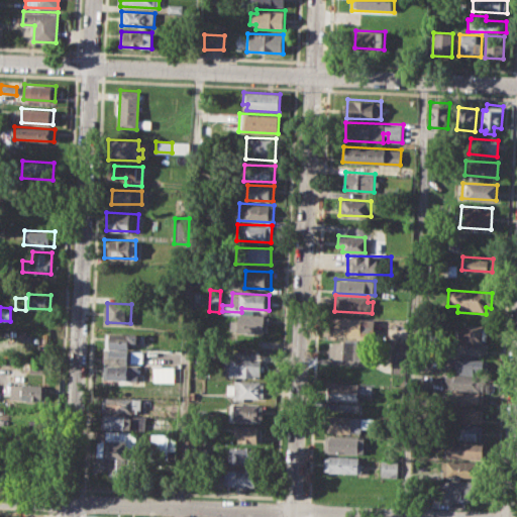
[(238,314),(269,315),(269,334),(230,332),(231,320),(238,320),(238,314)]
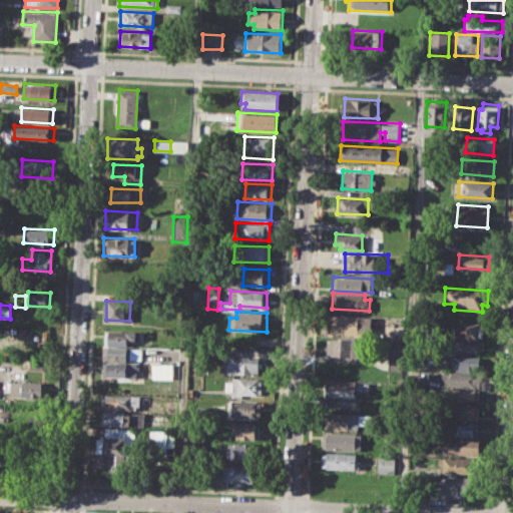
[(328,315),(360,317),(359,334),(327,332),(328,315)]
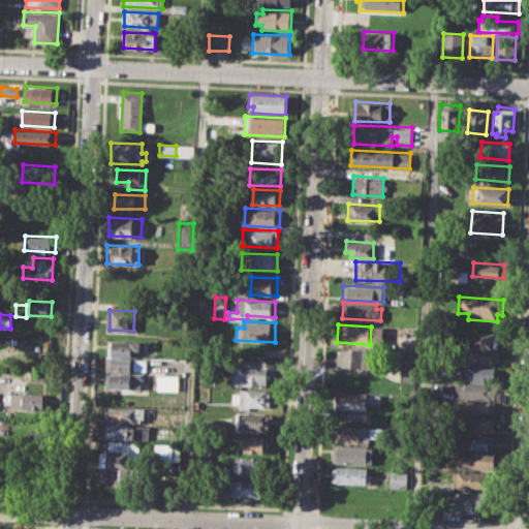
[(467,332),(500,334),(499,349),(466,347),(467,332)]
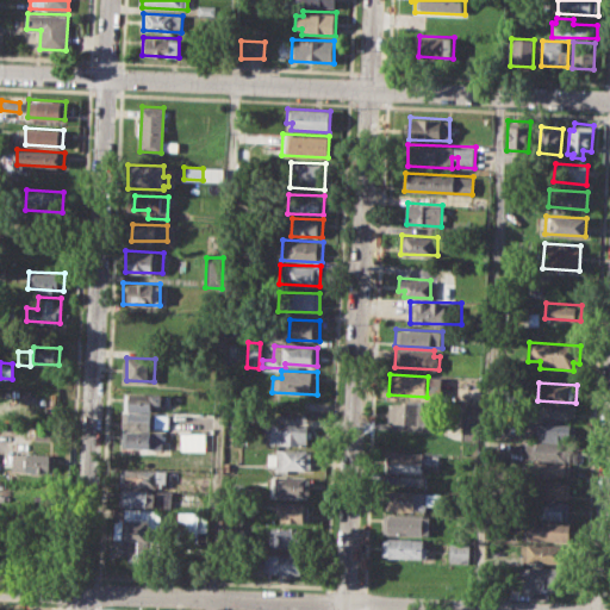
[(125,393),(174,394),(173,404),(153,403),(151,409),(124,408),(125,393)]
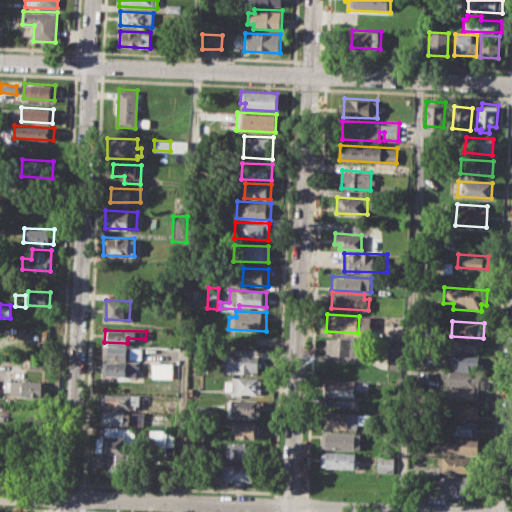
[(327,337),(364,339),(363,356),(326,354),(327,337)]
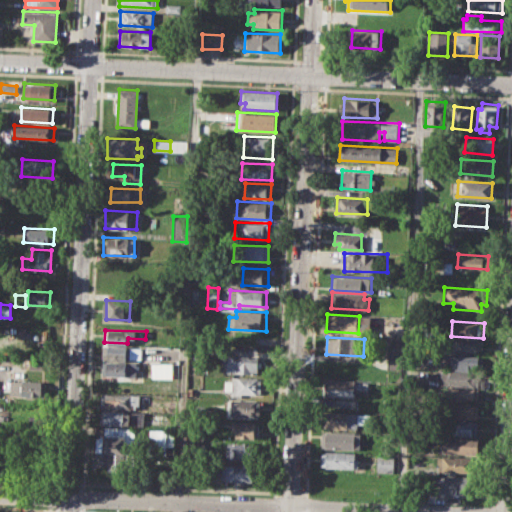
[(452,338),(482,340),(481,351),(451,349),(452,338)]
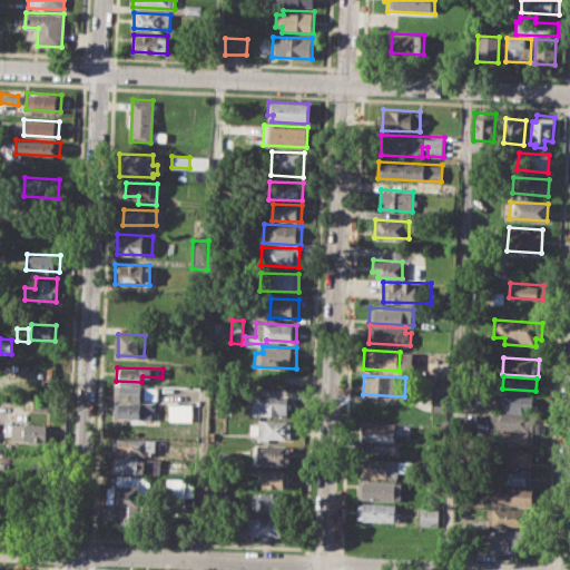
[(433,382),(449,383),(446,411),(431,411),(433,382)]
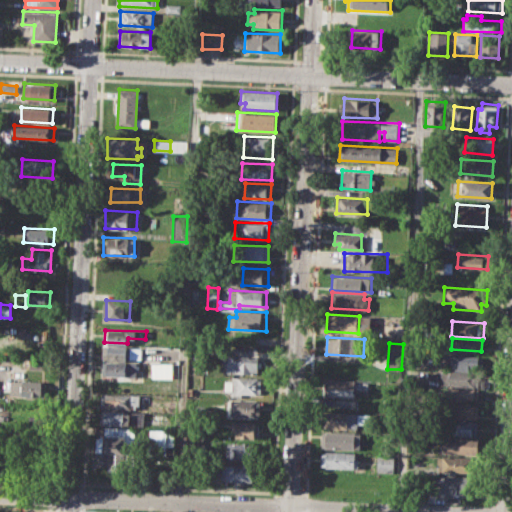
[(102,345),(140,347),(140,361),(102,359),(102,345)]
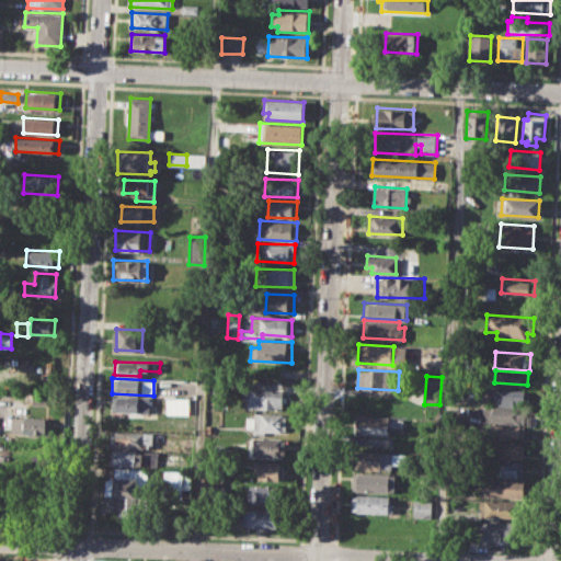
[(249,390),(284,391),(283,410),(248,409),(249,390)]
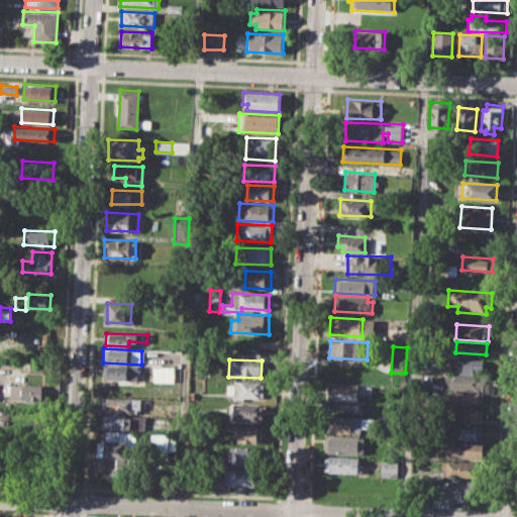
[(455,359),(485,360),(484,370),(476,369),(475,374),(454,373),(455,359)]
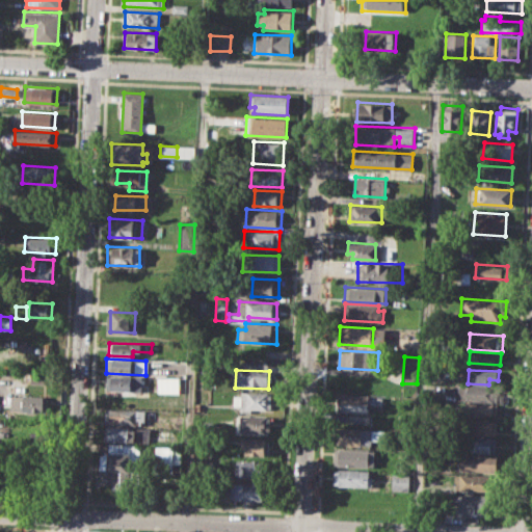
[(106,376),(141,378),(141,392),(105,391),(106,376)]
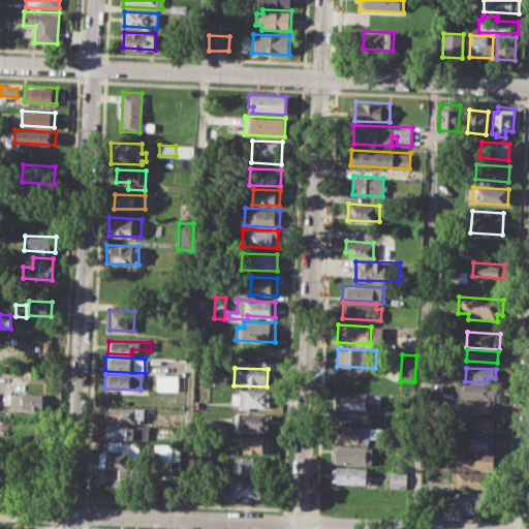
[(178,375),(157,375),(157,391),(178,391),(178,375)]
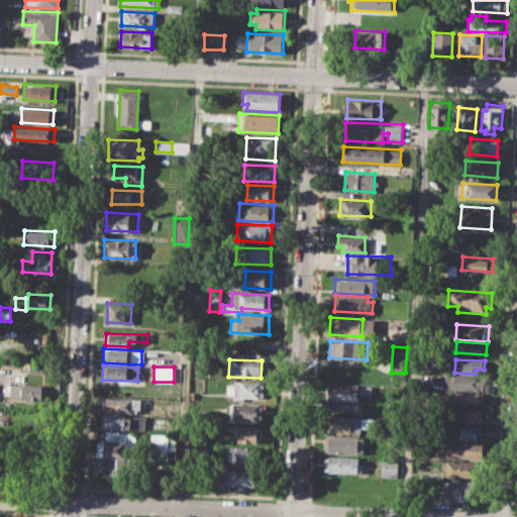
[(445,374),(483,377),(482,391),(444,388),(445,374)]
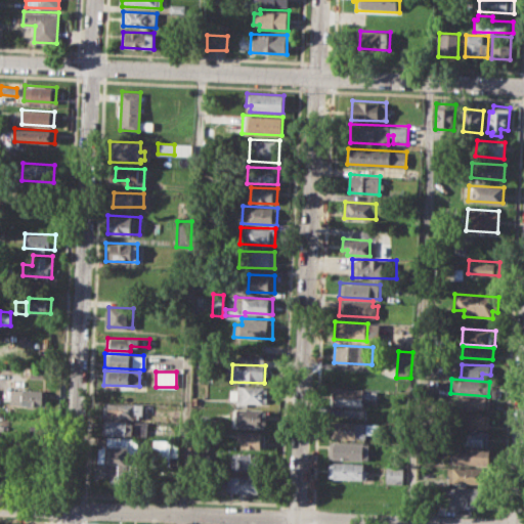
[(237,386),(268,387),(268,404),(237,403),(237,399),(230,399),(230,390),(237,390),(237,386)]
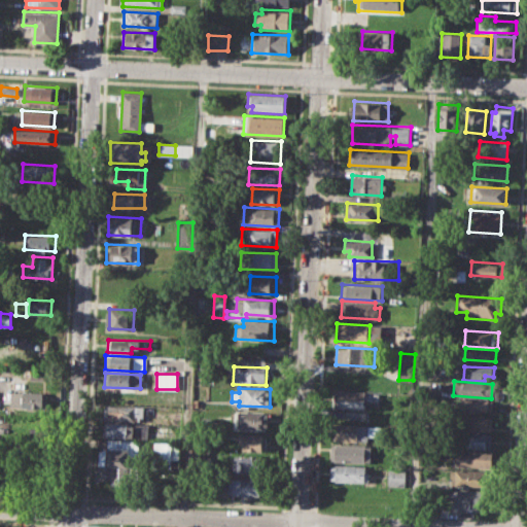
[(338,390),(364,391),(364,409),(338,408),(338,390)]
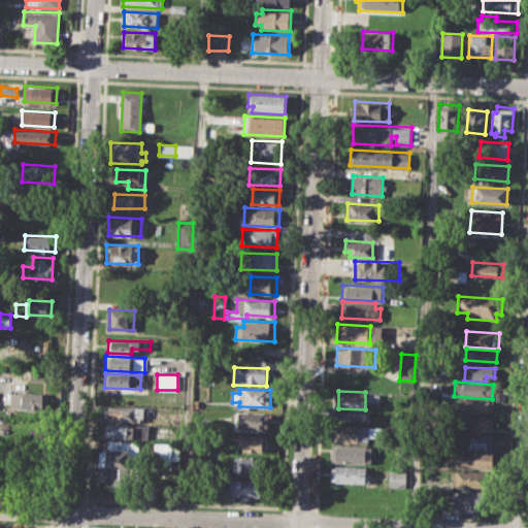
[(23,393),(48,394),(47,409),(23,408),(23,393)]
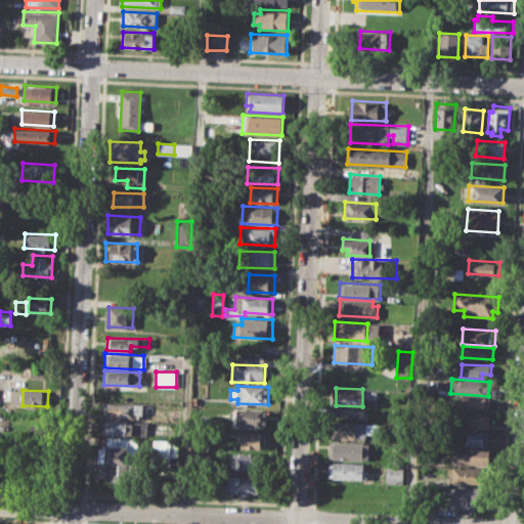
[(460,397),(489,399),(488,410),(459,408),(460,397)]
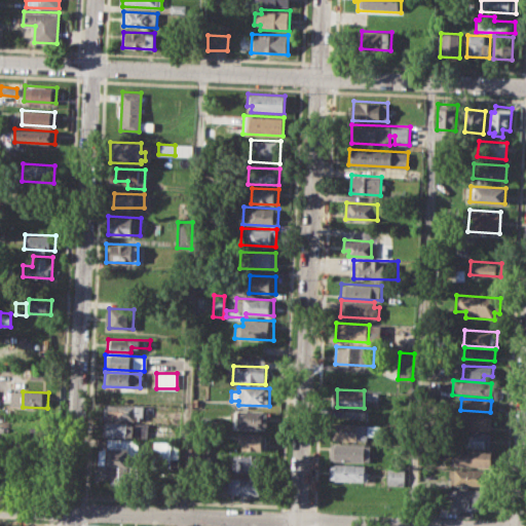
[(105,404),(136,405),(135,420),(104,418),(105,404)]
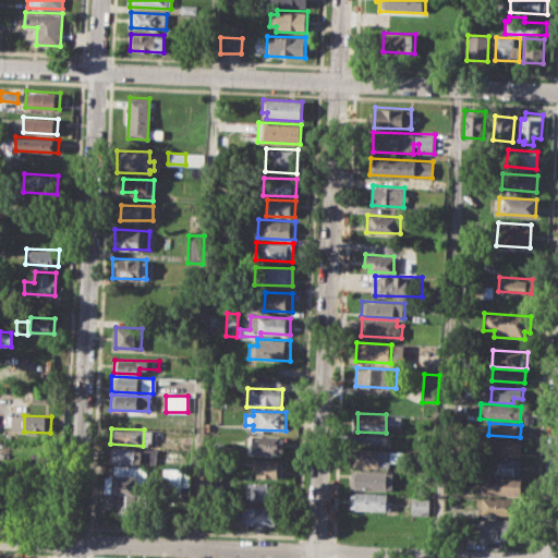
[(252,436),(284,437),(283,452),(252,451),(252,436)]
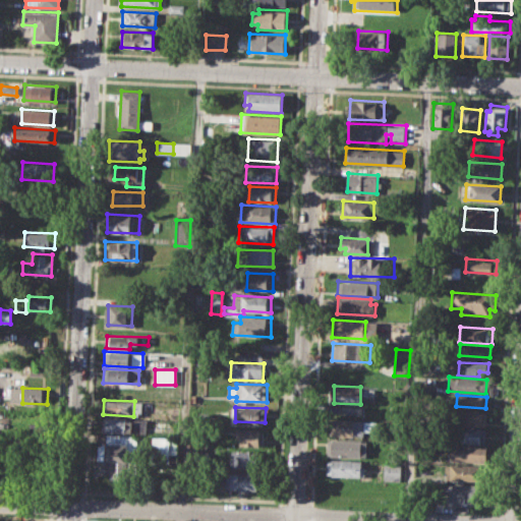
[(457,410),(485,412),(484,425),(456,423),(457,410)]
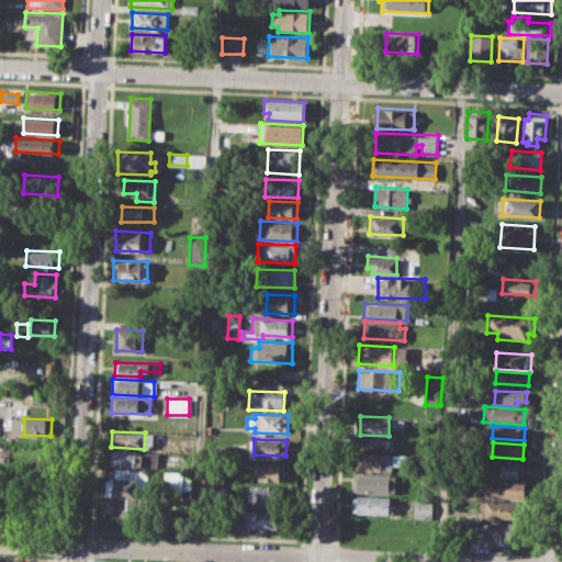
[(112,450),(157,452),(156,468),(112,467),(112,450)]
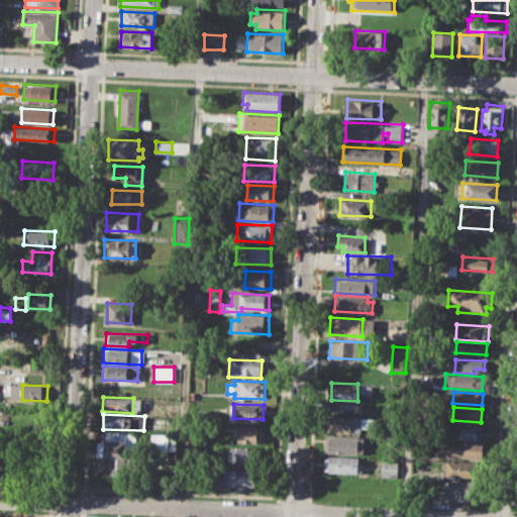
[(330,415),(363,416),(362,434),(329,432),(330,415)]
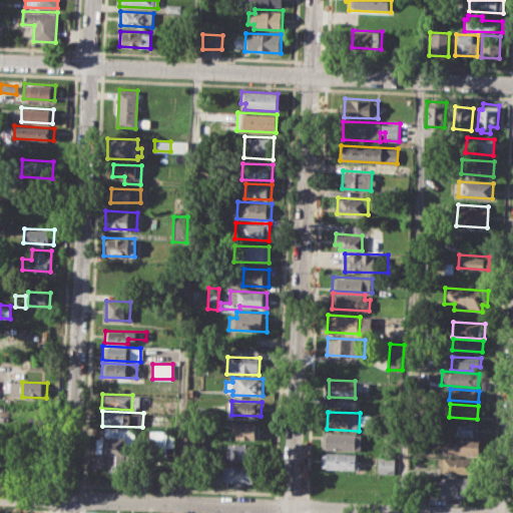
[(454,420),(478,422),(478,437),(453,435),(454,420)]
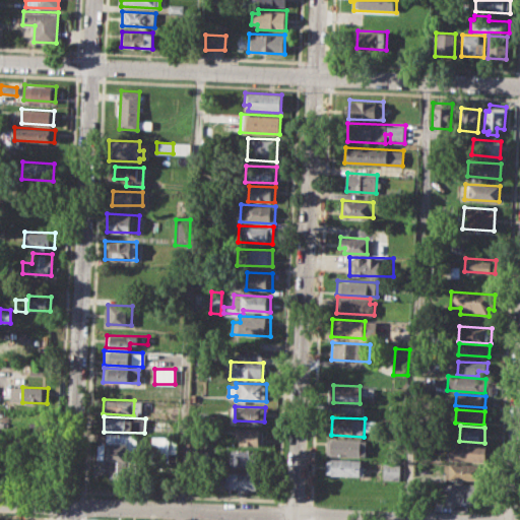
[(236,428),(263,430),(262,446),(239,444),(239,439),(236,438),(236,428)]
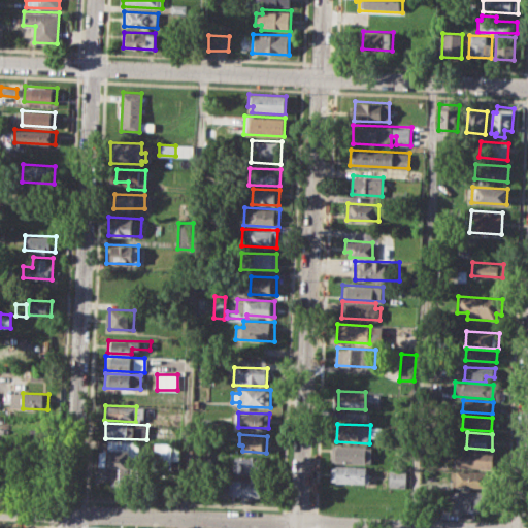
[(108,441),(138,442),(138,456),(129,456),(128,467),(99,466),(99,449),(108,450),(108,441)]
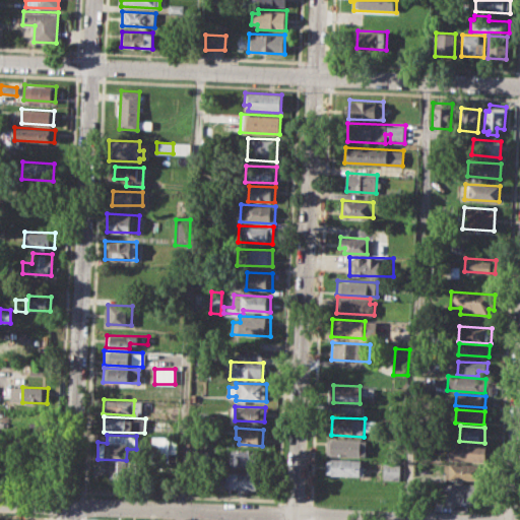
[(154,436),(169,437),(169,462),(153,461),(154,436)]
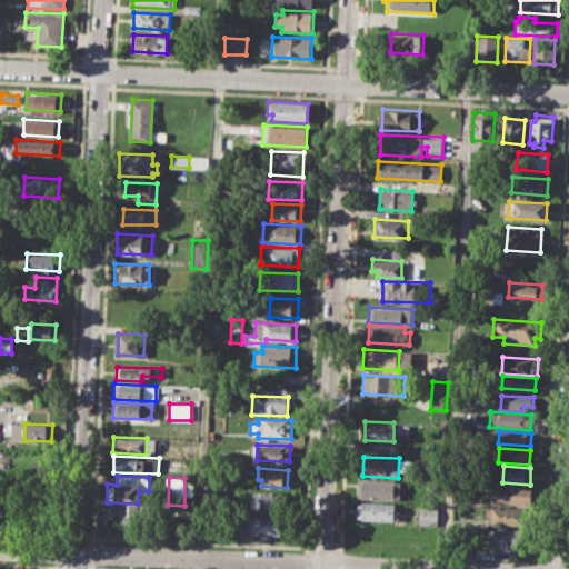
[(359,479),(398,481),(397,499),(358,498),(359,479)]
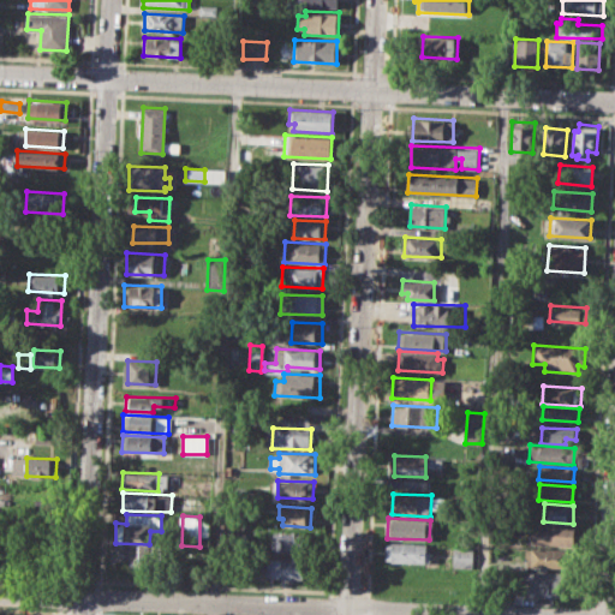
[(530,525),(573,527),(573,545),(529,543),(530,525)]
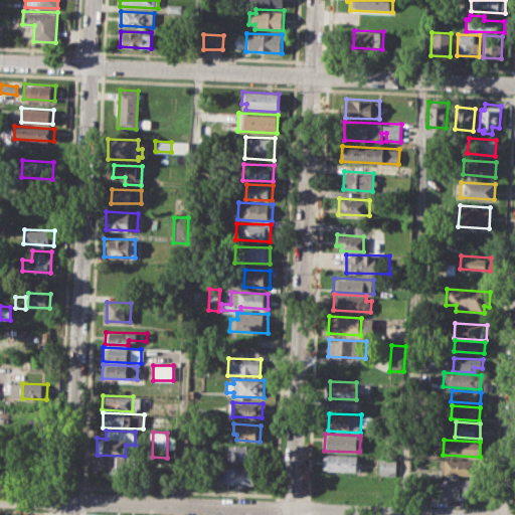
[(228,444),(261,446),(260,463),(227,461),(228,444)]
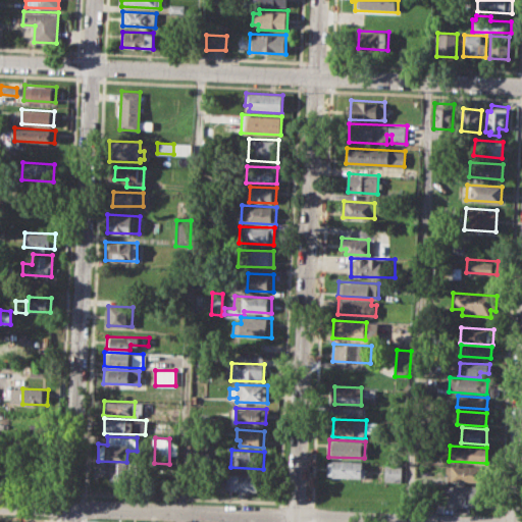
[(329,460),(362,462),(362,468),(366,468),(366,478),(328,476),(329,460)]
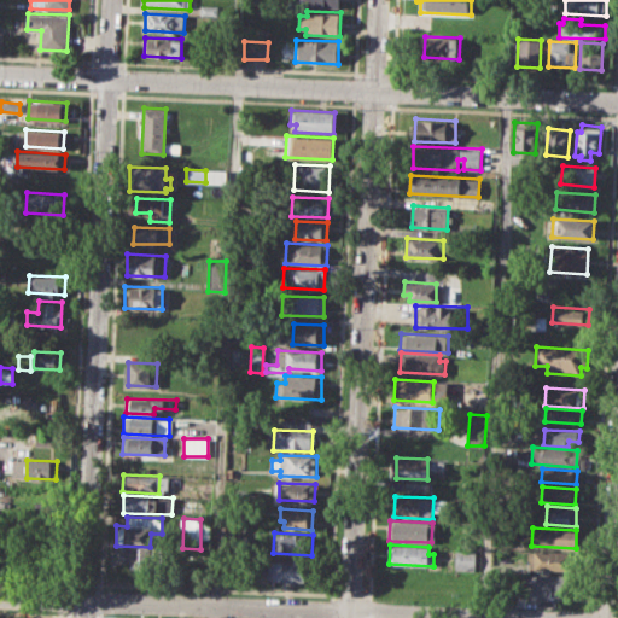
[(456,548),(476,549),(476,570),(456,570),(456,548)]
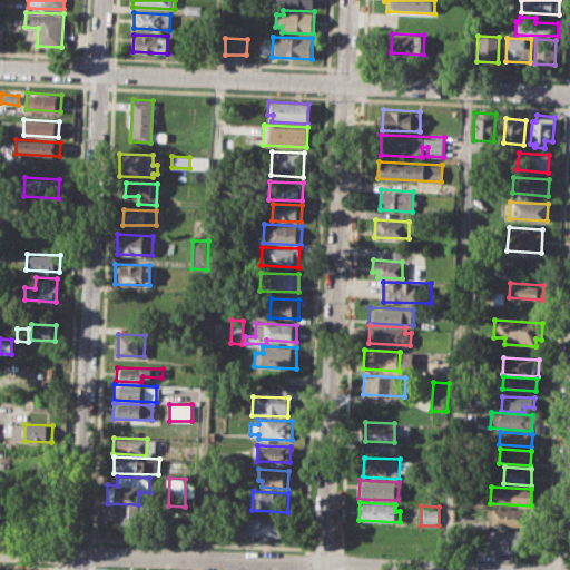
[(487,508),(532,511),(531,527),(490,524),(490,517),(487,517),(487,508)]
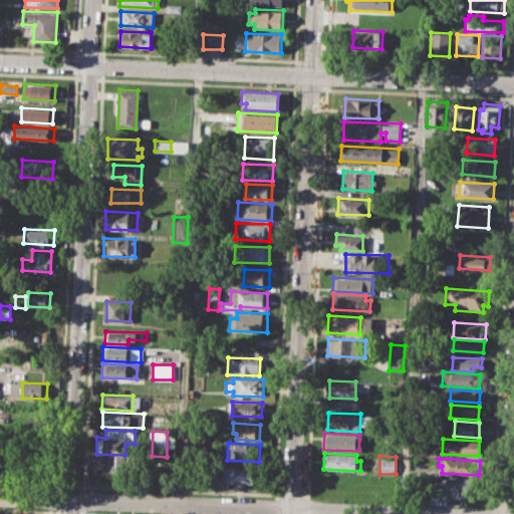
[(223,466),(260,467),(259,484),(222,483),(223,466)]
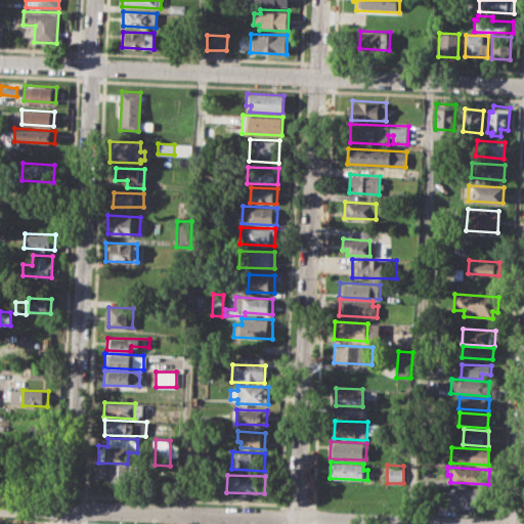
[(445,485),(488,488),(487,508),(451,506),(451,495),(445,495),(445,485)]
